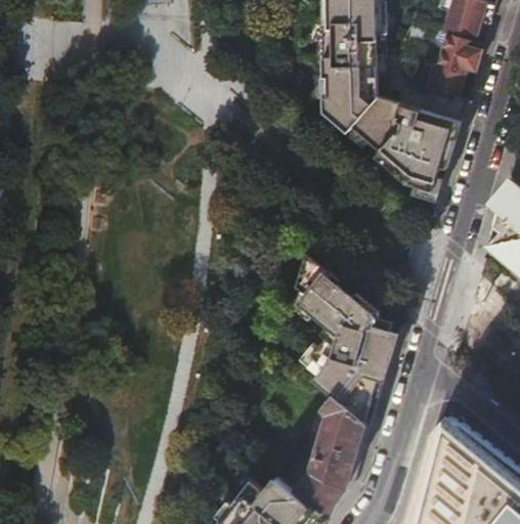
[(444,168),(458,121),(439,115),(438,120),(417,114),(419,108),(376,95),(375,32),(384,32),(384,0),(380,0),(379,0),(319,0),(320,76),(325,76),(326,96),(320,96),(321,111),(346,132),(350,127),(377,150),(373,156),(404,183),(430,190),(437,166),(444,168)]
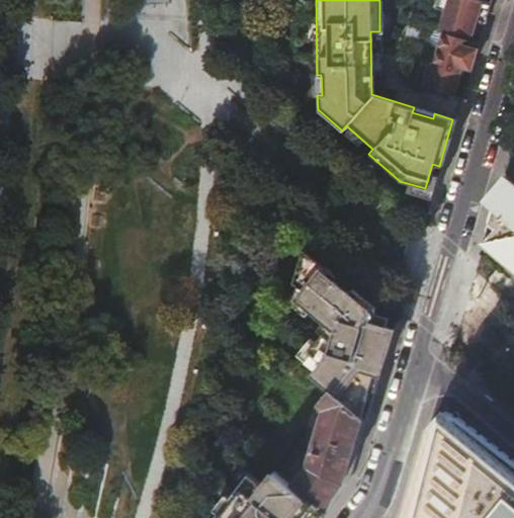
[(488,4),(475,0),(446,0),(437,32),(440,33),(430,65),(428,64),(421,87),(449,95),(458,67),(467,70),(475,49),(464,46),(473,20),(482,23),(488,4)]
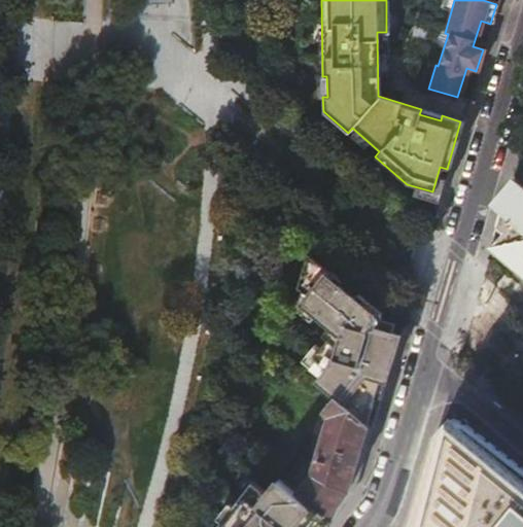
[(522,185),(521,184),(499,212),(509,218),(492,239),(522,264),(522,185)]
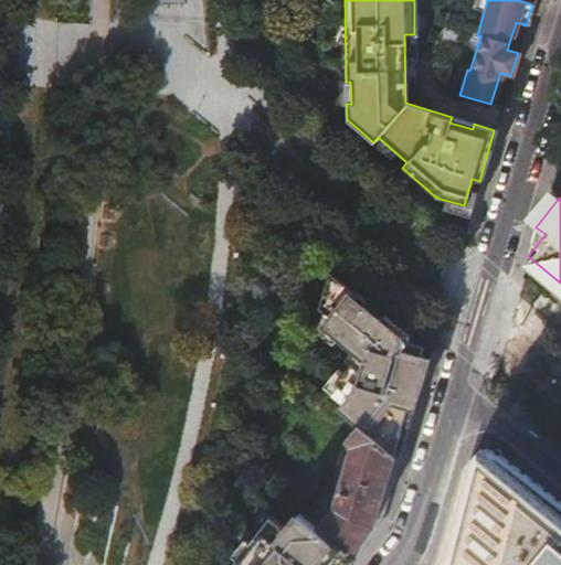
[(397,458),(425,360),(402,353),(406,337),(381,316),(378,320),(361,306),(364,302),(328,272),(317,308),(328,317),(321,324),(351,349),(343,360),(349,364),(332,384),(348,397),(337,411),(356,425),(397,458)]
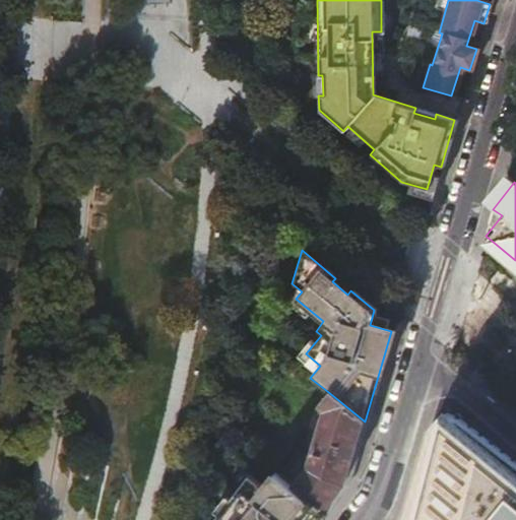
[(304,465),(288,488),(322,515),(345,484),(365,421),(327,391),(317,404),(321,407),(304,465)]
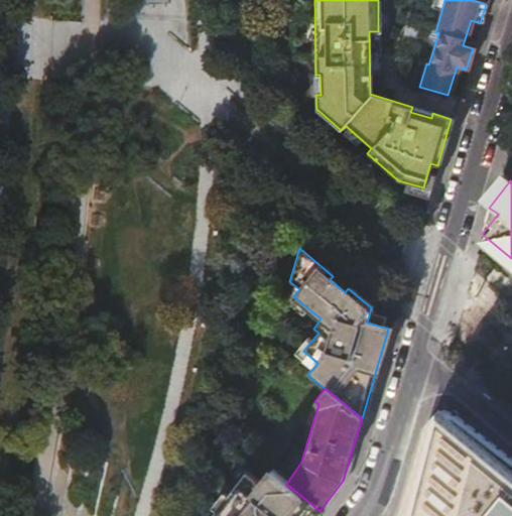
[(511,515),(511,485),(428,416),(402,515),(511,515)]
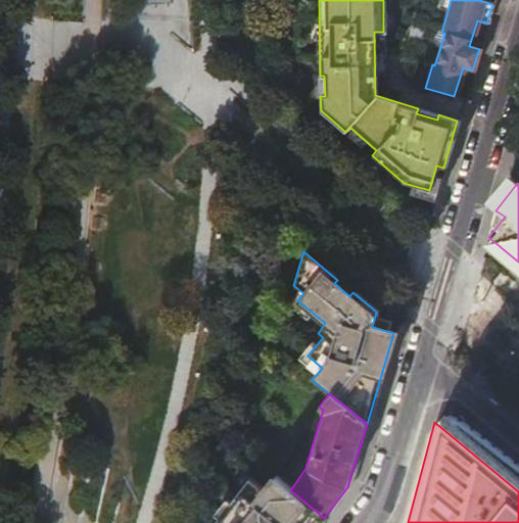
[(319,522),(324,518),(290,490),(273,476),(263,490),(247,478),(228,504),(231,507),(220,521),(217,518),(211,522),(319,522)]
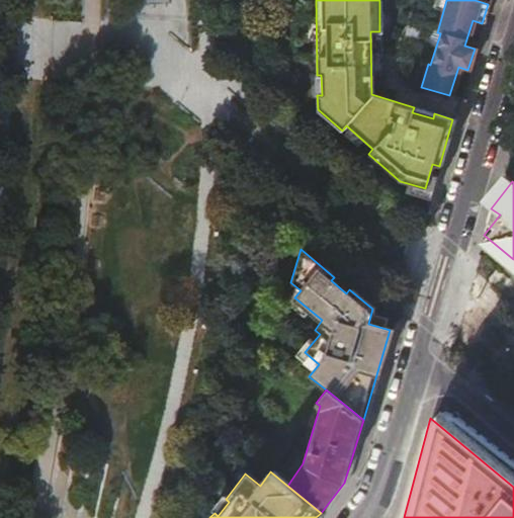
All buildings are outlined.
